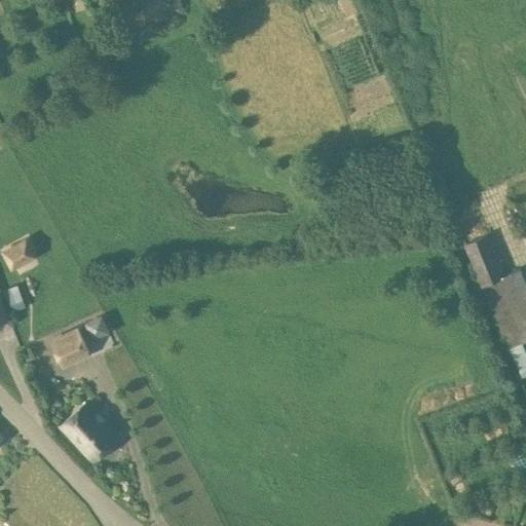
[(505,273),(488,233),(463,243),(485,293),(510,346),(523,375),(525,373),(525,350),(522,342),(525,340),(525,277),(521,266),(505,273)]
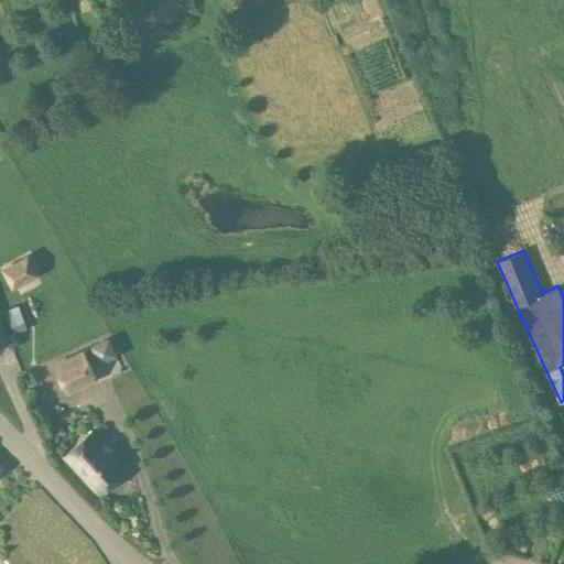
[(12,291),(41,275),(29,253),(0,269),(12,291)]
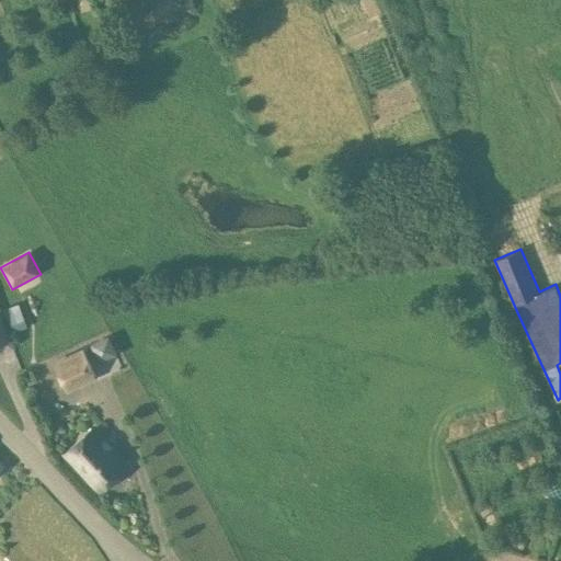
[(4,310),(12,332),(27,327),(19,305),(4,310)]
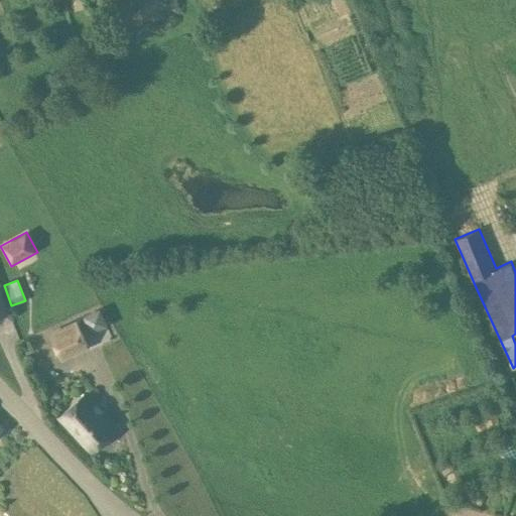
[(0,315),(9,312),(0,286),(0,315)]
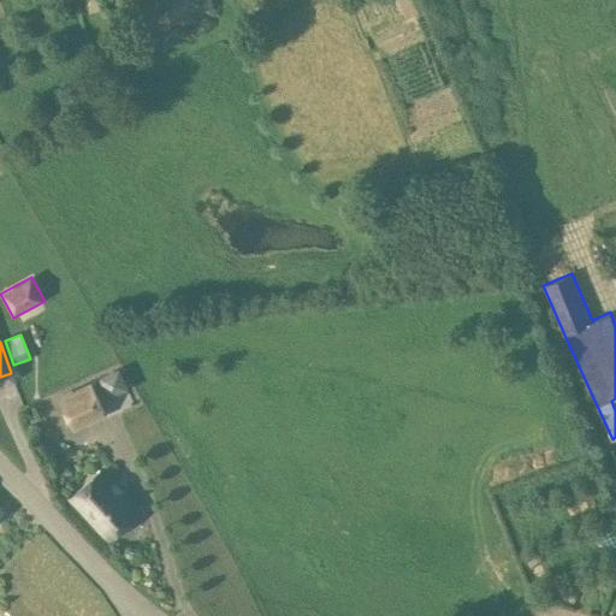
[(118,368),(100,378),(108,397),(128,388),(118,368)]
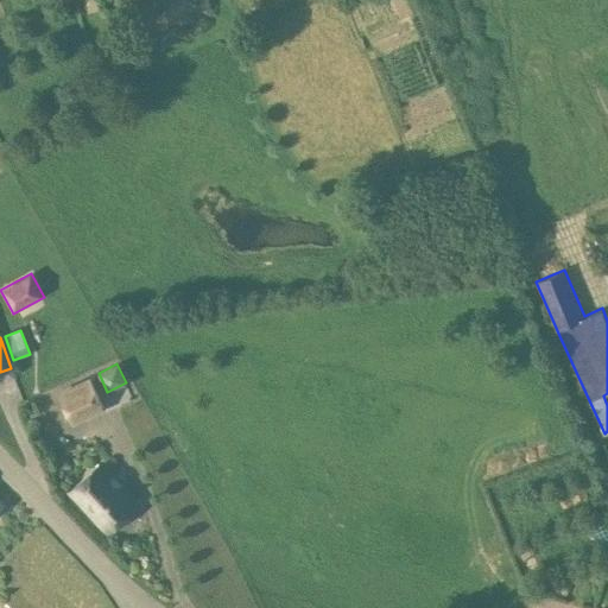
[(105,410),(90,379),(58,394),(73,425),(105,410)]
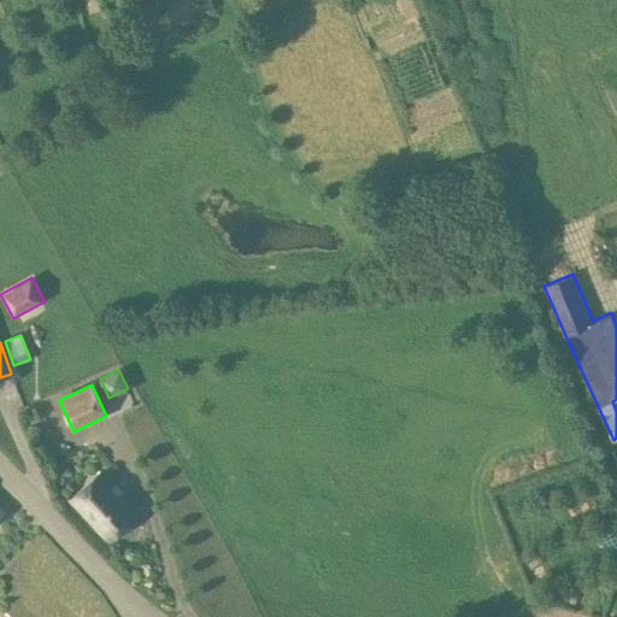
[(110,539),(140,510),(103,470),(72,499),(110,539)]
